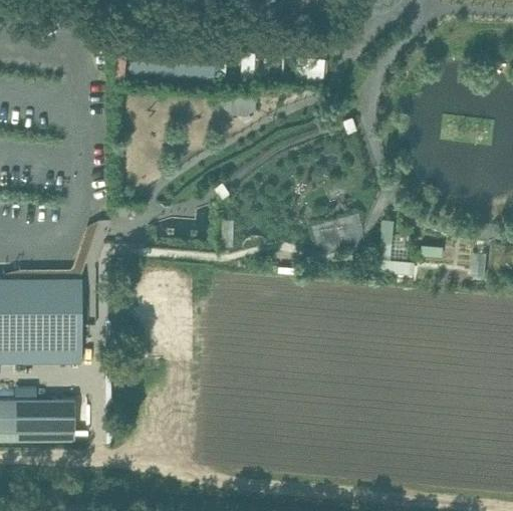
[(131,42),(129,72),(224,81),(227,51),(131,42)]
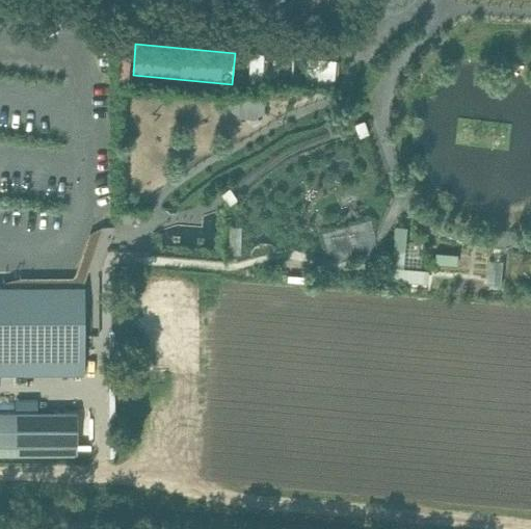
[(337,84),(337,59),(307,58),(306,83),(337,84)]
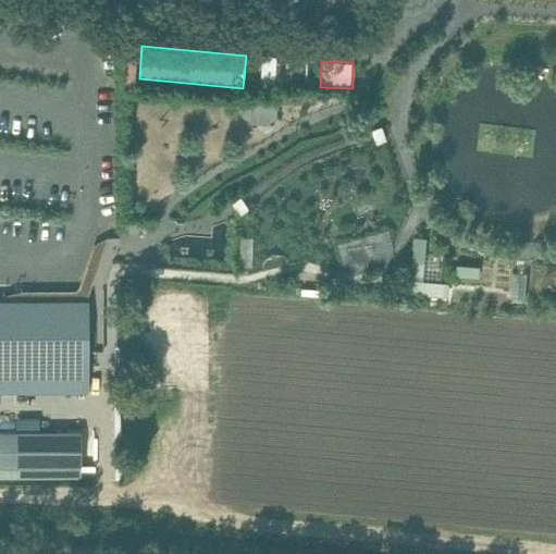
[(245,105),(245,117),(254,122),(264,122),(274,118),(275,107),(266,100),(255,100),(245,105)]
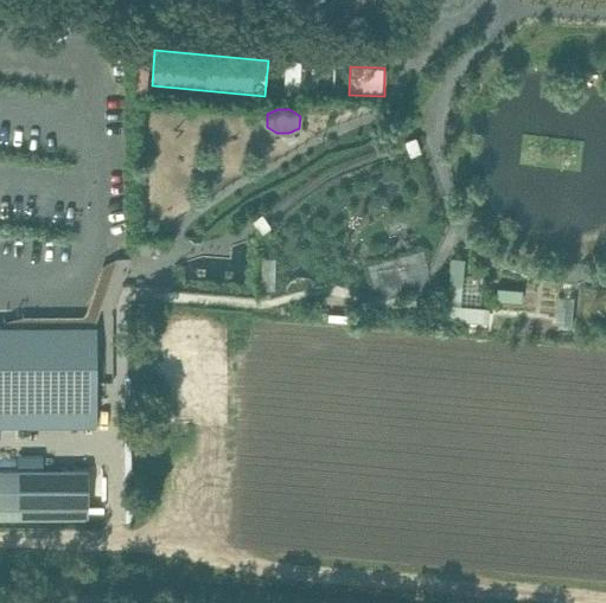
[(416,139),(406,142),(409,153),(410,158),(422,154),(421,151),(419,146),(416,139)]
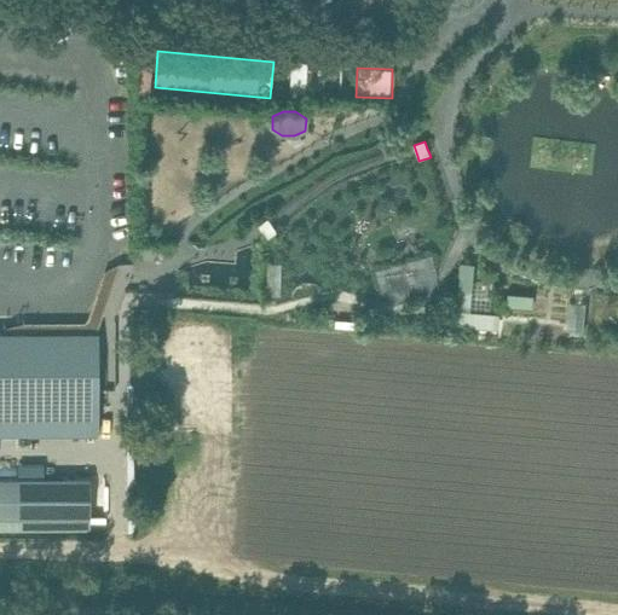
[(267,220),(258,226),(259,227),(263,233),(267,241),(277,235),(276,232),(272,227),(270,224),(267,220)]
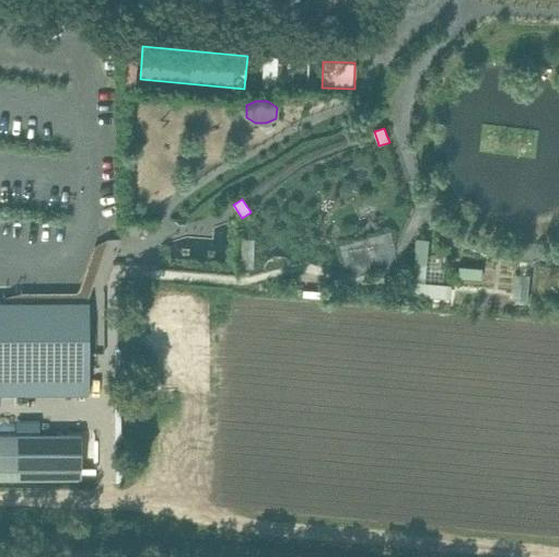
[(389,266),(396,250),(391,232),(339,247),(346,269),(356,276),(389,266)]
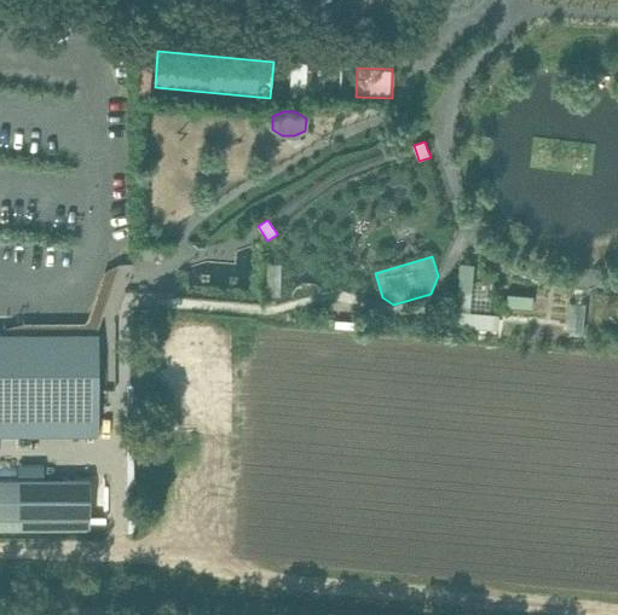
[(473,284),(474,266),(473,266),(461,265),(458,289),(455,328),(472,329),(498,331),(500,317),(490,315),(471,314),(472,299),(473,284)]
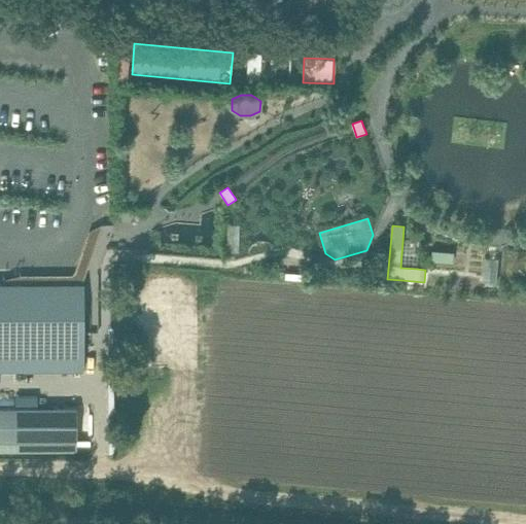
[(454,253),(432,251),(431,264),(453,266),(454,253)]
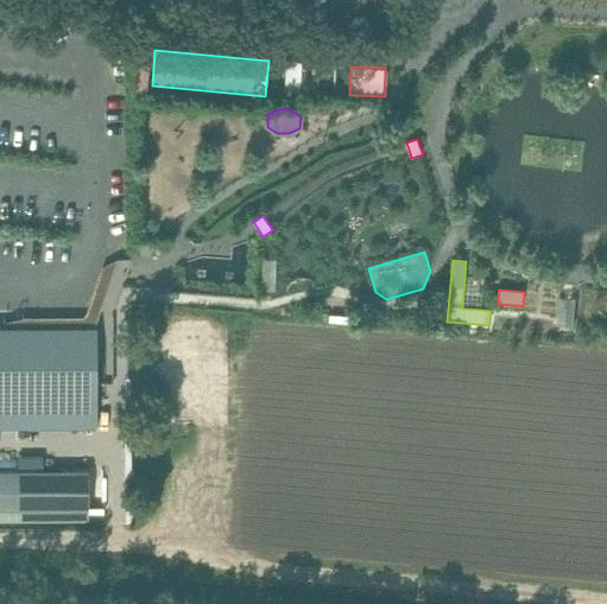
[(0,430),(94,431),(94,345),(94,331),(92,331),(74,331),(0,330),(0,430)]
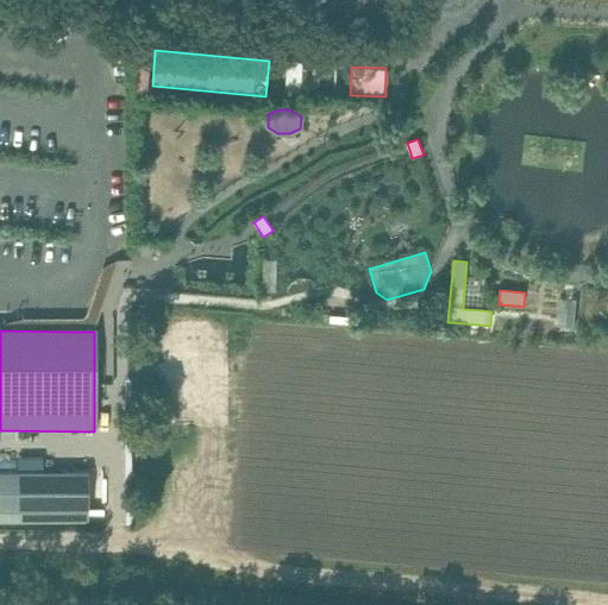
[(89,473),(0,472),(0,510),(89,510),(89,473)]
